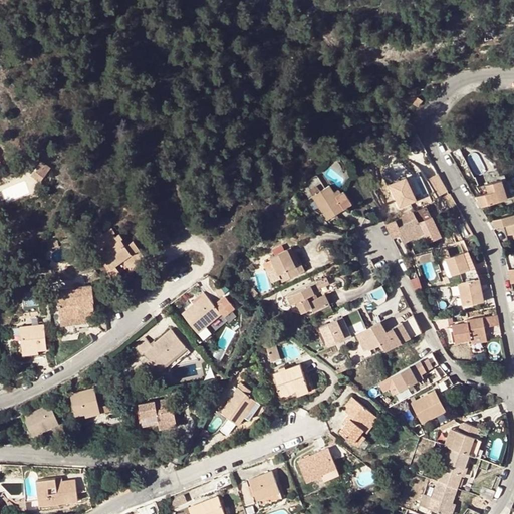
[(422,101),(418,98),(414,104),(418,107),(422,101)]
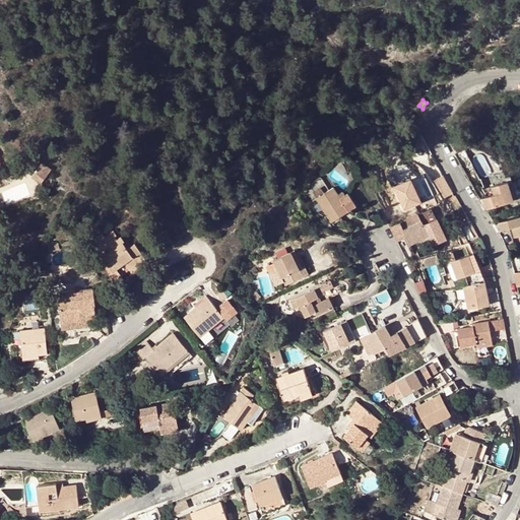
[(418,200),(432,193),(420,174),(407,182),(418,200)]
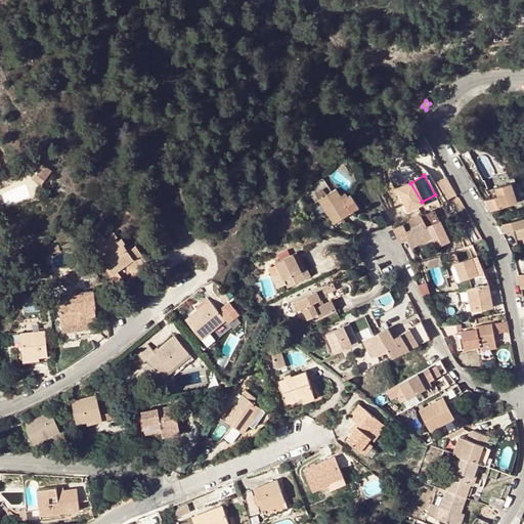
[(447,201),(457,195),(446,176),(436,182),(447,201)]
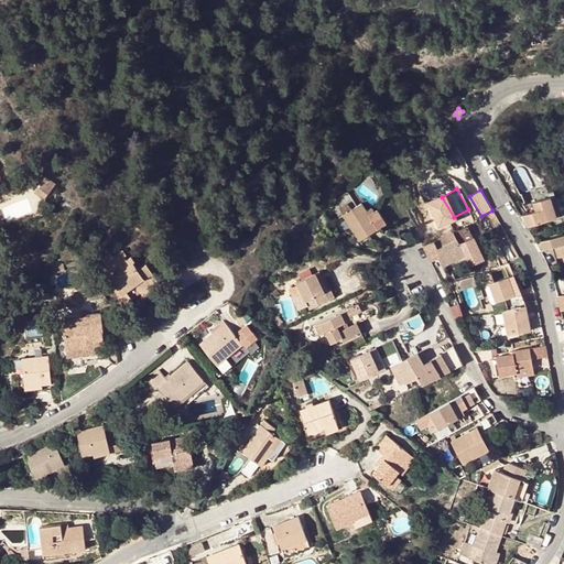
[(430,195),(420,201),(436,228),(453,218),(438,193),(431,196),(430,195)]
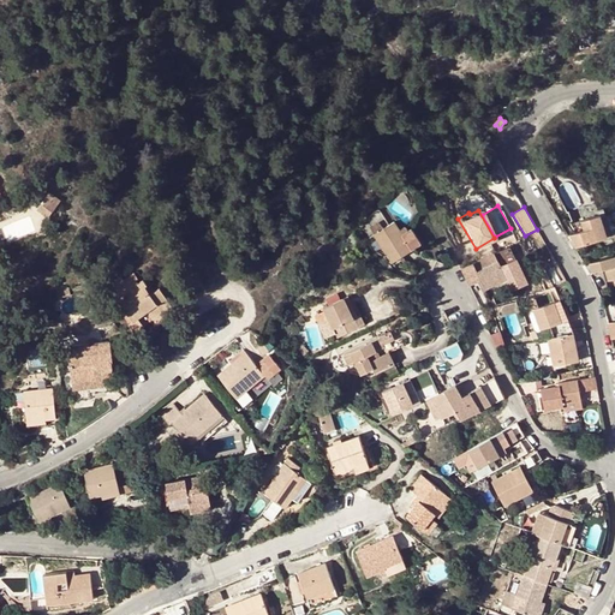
[(579,246),(613,238),(605,214),(587,219),(590,230),(575,233),(579,246)]
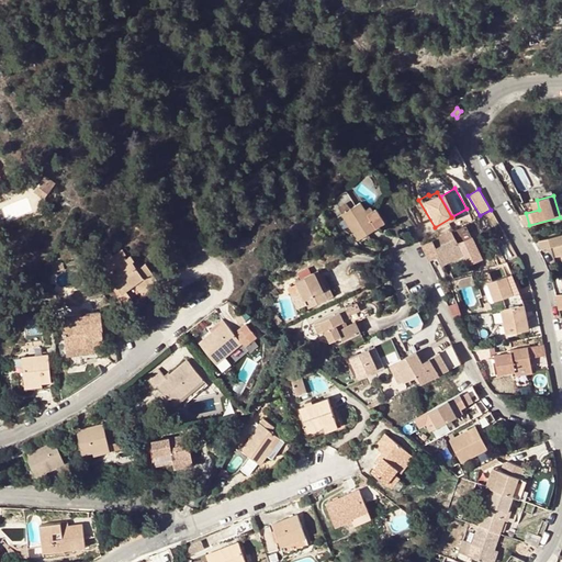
[(361,205),(343,217),(359,243),(383,227),(370,209),(366,212),(361,205)]
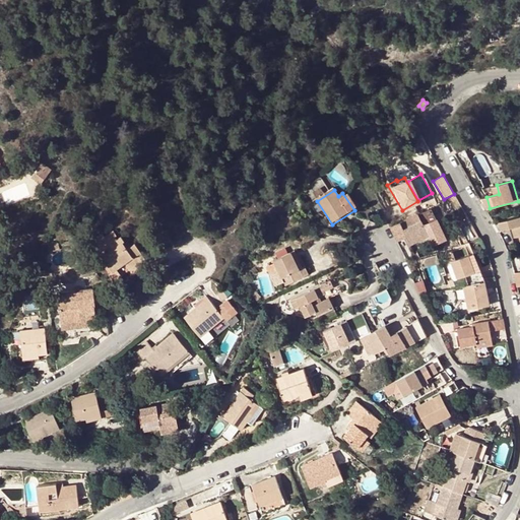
[(519,217),(500,221),(502,231),(512,228),(515,238),(519,237),(519,217)]
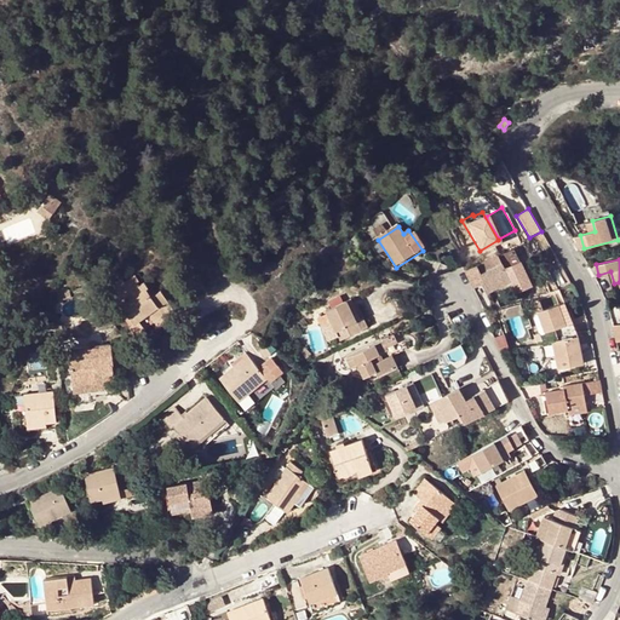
[(482,276),(477,268),(466,273),(476,290),(484,286),(489,294),(512,285),(517,294),(533,287),(521,264),(506,271),(504,267),(482,276)]
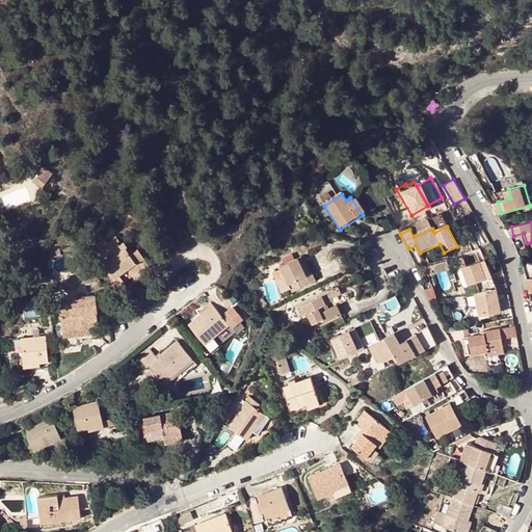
[(115,276),(121,273),(129,267),(133,274),(141,268),(142,270),(150,264),(144,257),(139,249),(132,255),(127,247),(128,246),(125,241),(121,243),(118,241),(120,239),(116,236),(108,241),(106,239),(98,245),(105,256),(103,258),(115,276)]
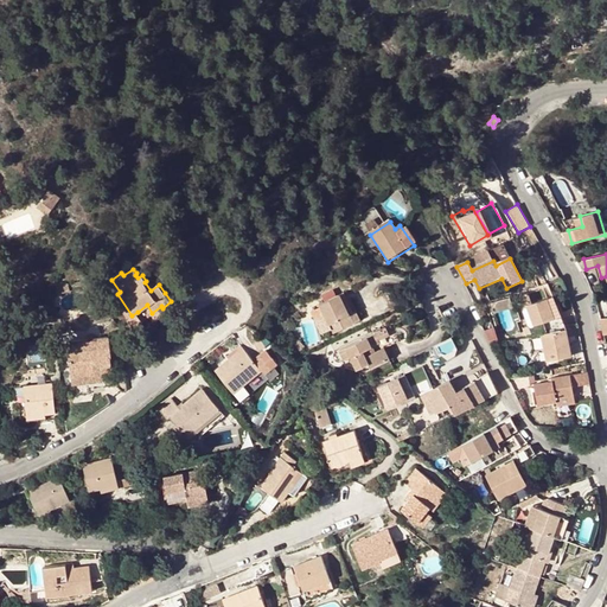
[(170,291),(165,293),(171,301),(180,302),(181,289),(172,289),(170,291)]
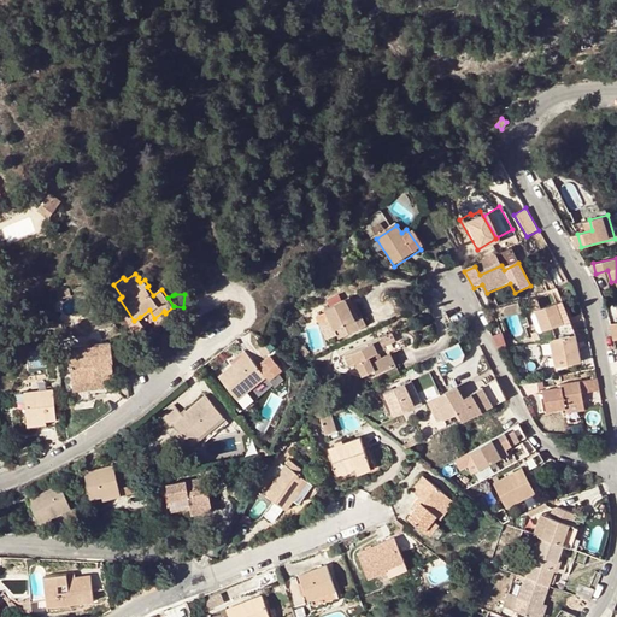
[(351,300),(348,303),(358,322),(362,331),(368,329),(363,319),(362,321),(351,300)]
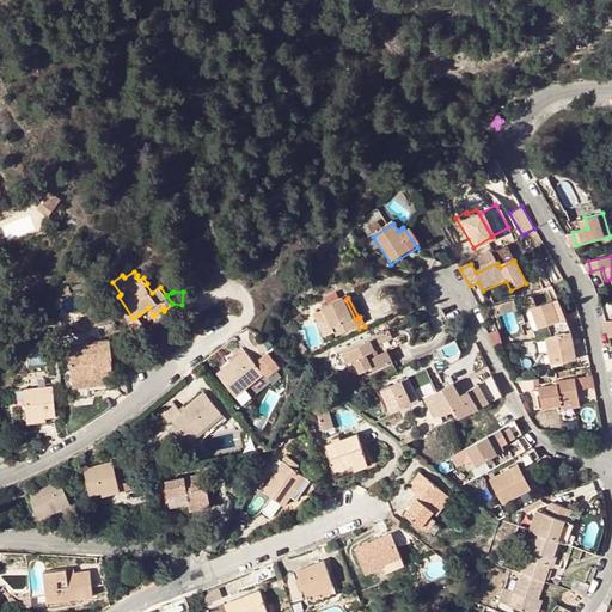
[(520,301),(534,340),(539,340),(528,310),(534,308),(530,298),(520,301)]
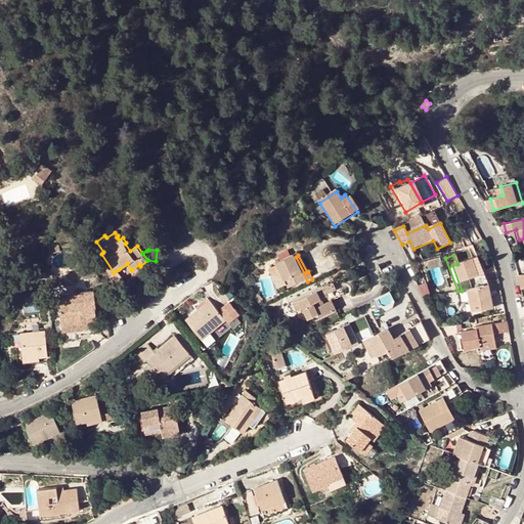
[(304,273),(296,257),(278,265),(287,282),(291,290),(307,281),(304,273)]
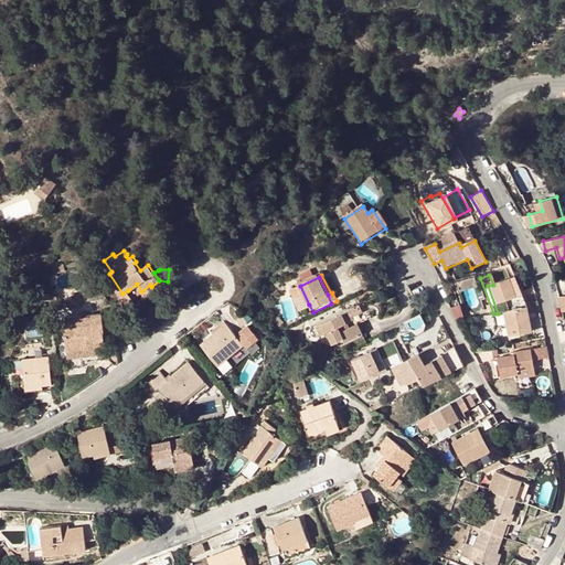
[(515,277),(509,279),(515,298),(522,296),(515,277)]
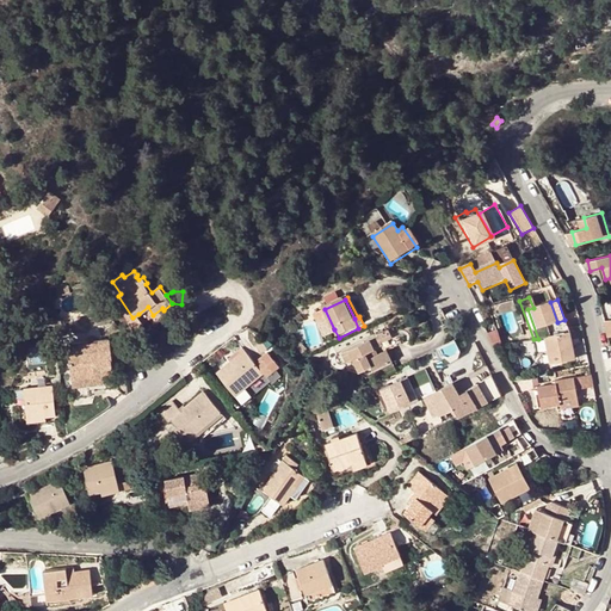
[(538,339),(544,338),(568,333),(567,328),(565,320),(557,322),(550,302),(534,308),(528,309),(538,339)]
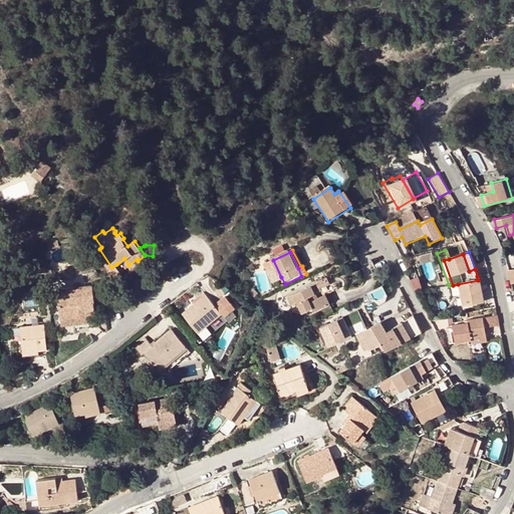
[(121,271),(130,266),(129,265),(124,258),(116,264),(121,271)]
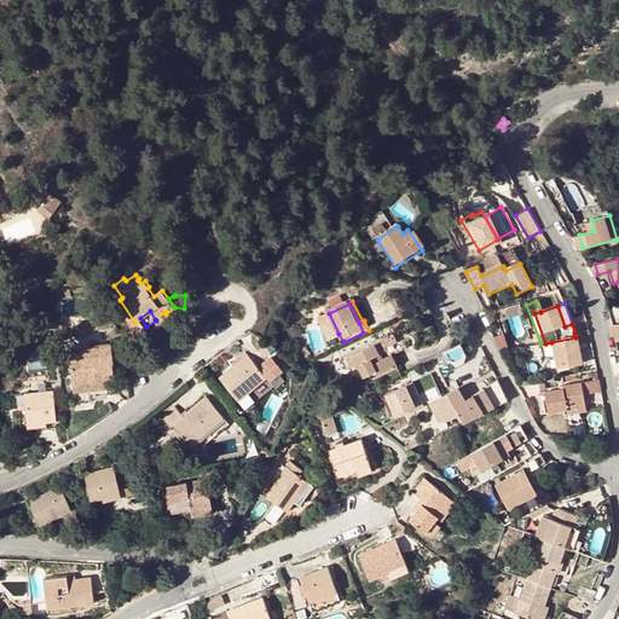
[(168,318),(166,314),(165,312),(155,319),(156,320),(160,325),(168,318)]
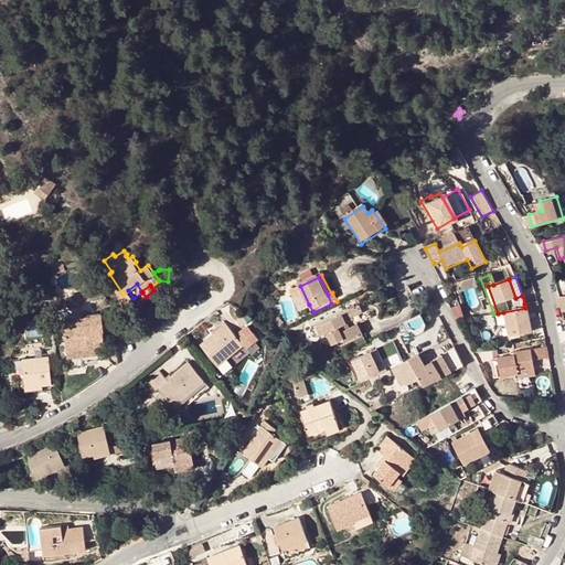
[(134,298),(128,290),(123,294),(119,297),(125,305),(134,298)]
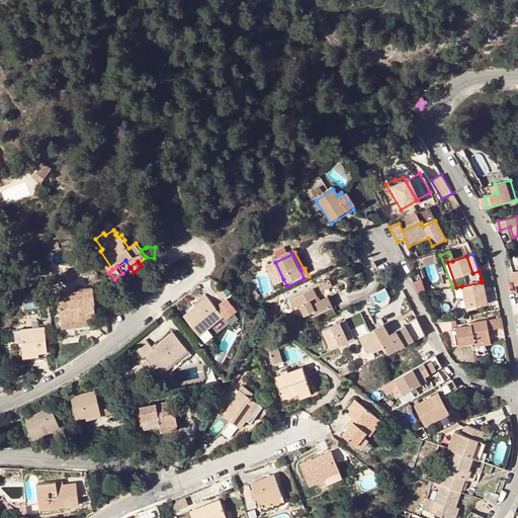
[(336,279),(291,301),(295,310),(301,307),(307,316),(316,312),(318,315),(333,308),(329,298),(342,292),(336,279)]
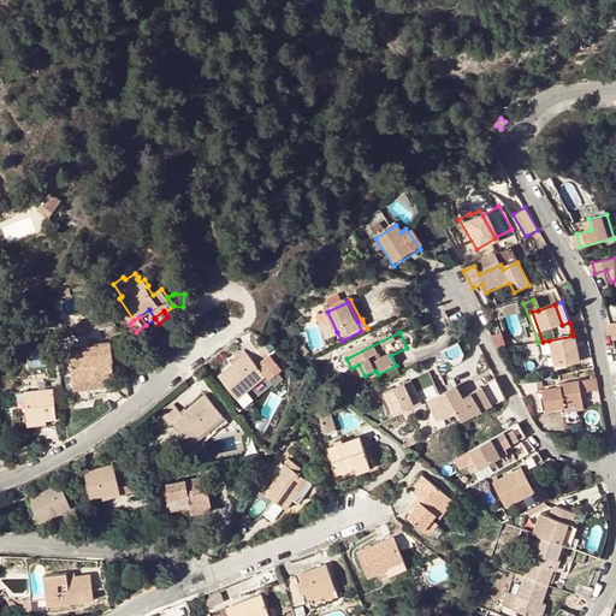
[(580,362),(574,335),(573,336),(549,341),(555,368),(580,362)]
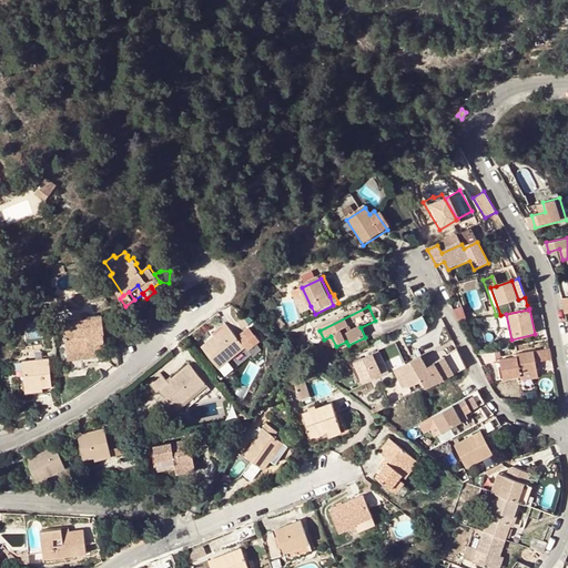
[(103,314),(63,318),(70,369),(84,367),(84,363),(107,359),(104,333),(105,333),(103,314)]
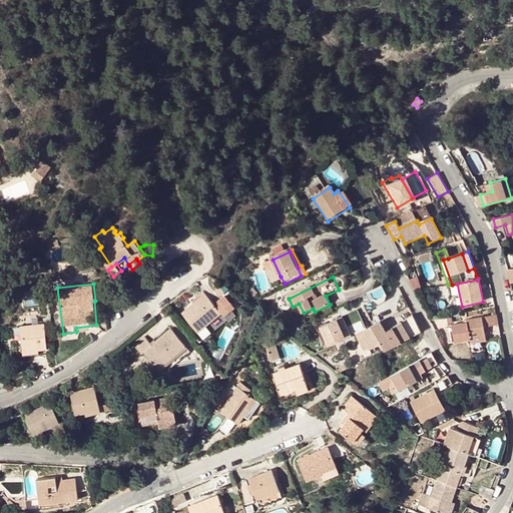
[(194,304),(182,313),(198,332),(208,323),(221,313),(224,316),(230,311),(234,307),(225,296),(220,300),(214,305),(205,294),(202,296),(194,304)]
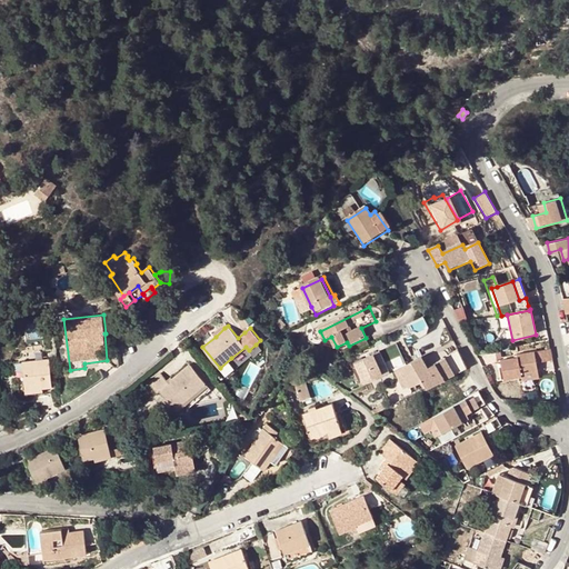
[(213,333),(216,337),(225,328),(222,326),(213,333)]
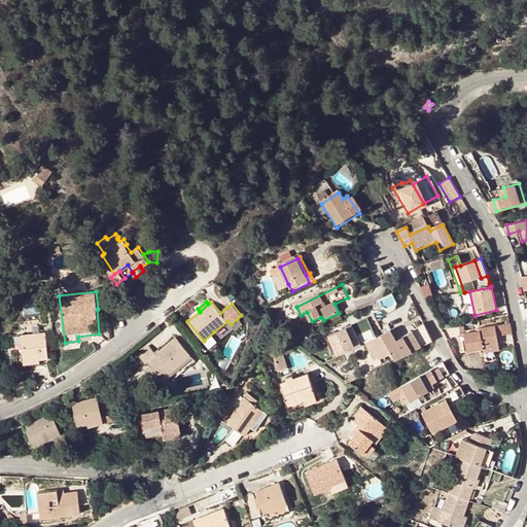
[(217,335),(231,324),(227,321),(214,331),(217,335)]
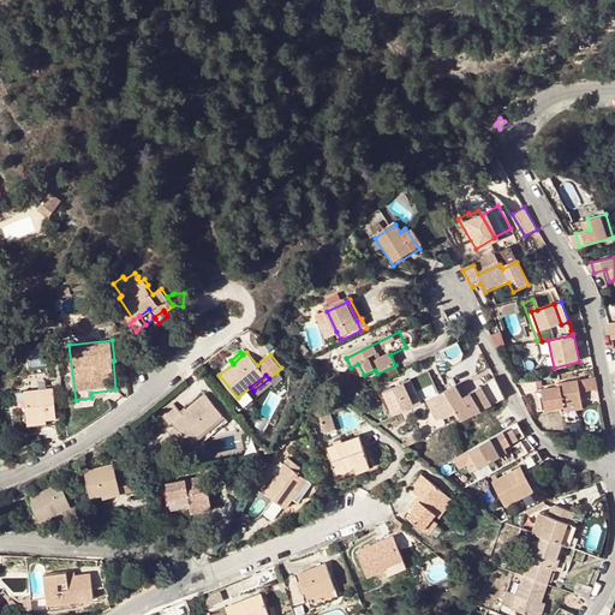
[(464,393),(460,384),(440,395),(443,404),(440,405),(445,417),(458,410),(464,407),(469,417),(506,399),(495,377),(464,393)]
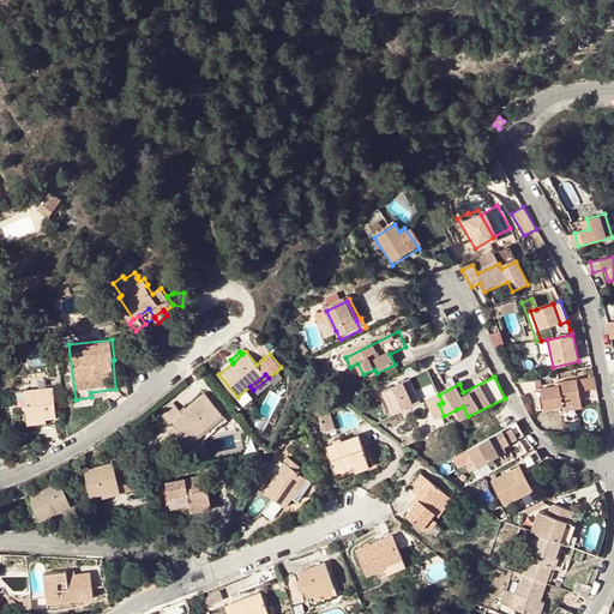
[(543,411),(564,409),(563,405),(581,402),(578,393),(597,390),(595,378),(554,385),(555,389),(540,391),(543,411)]
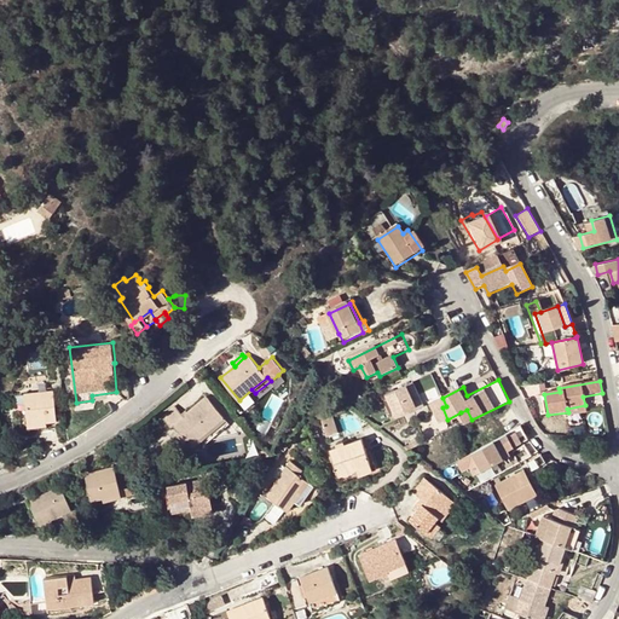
[(388,395),(399,418),(427,405),(415,382),(388,395)]
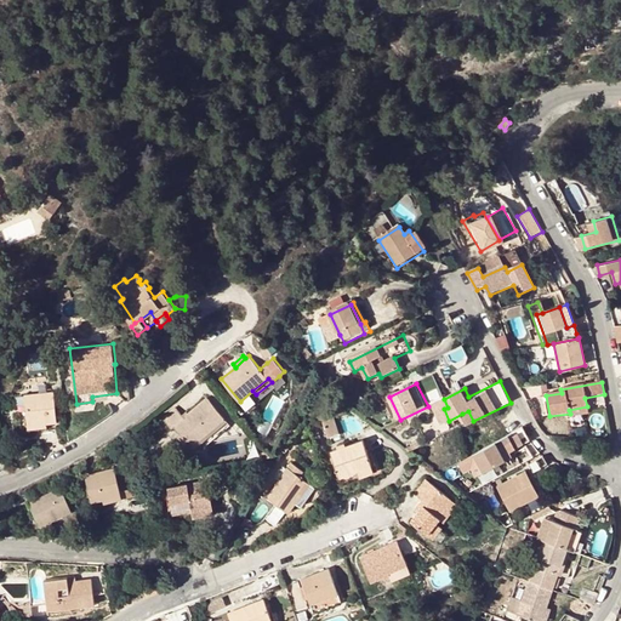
[(26,394),(28,425),(44,422),(58,421),(55,392),(26,394)]
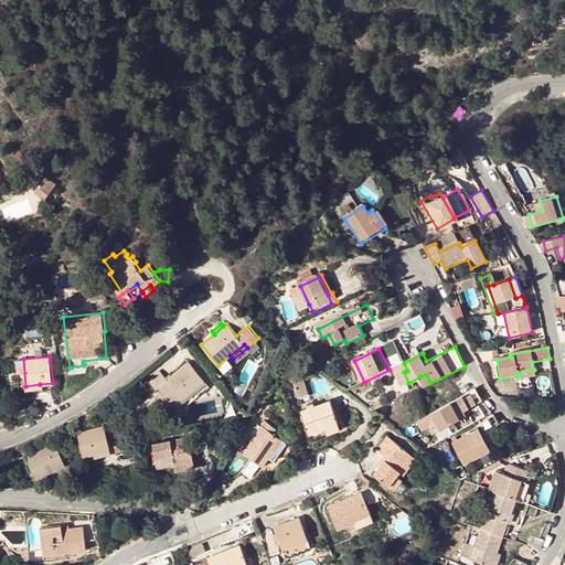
[(161,371),(149,380),(157,390),(159,387),(174,405),(176,404),(205,380),(190,362),(169,380),(161,371)]
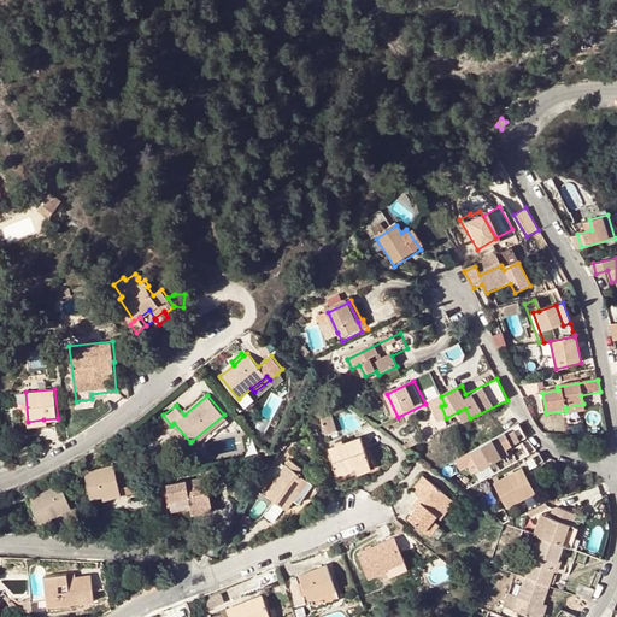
[(565,407),(566,411),(566,413),(585,411),(583,404),(565,407)]
